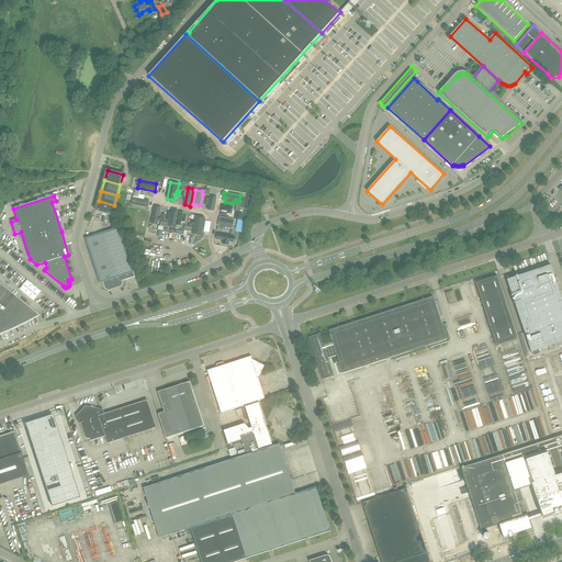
[(149,201),(132,198),(131,204),(148,208),(149,201)]
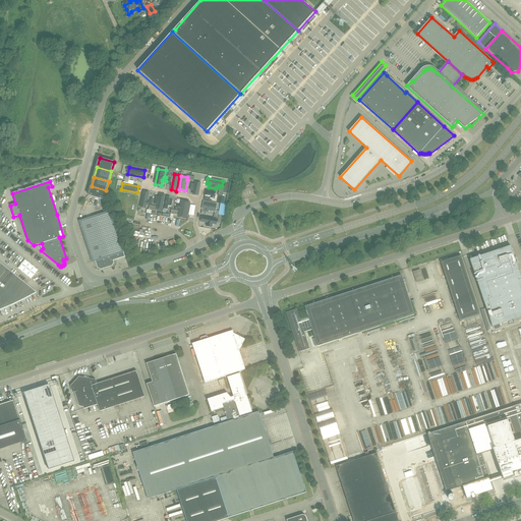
[(90,195),(104,199),(106,190),(92,186),(89,195),(90,195)]
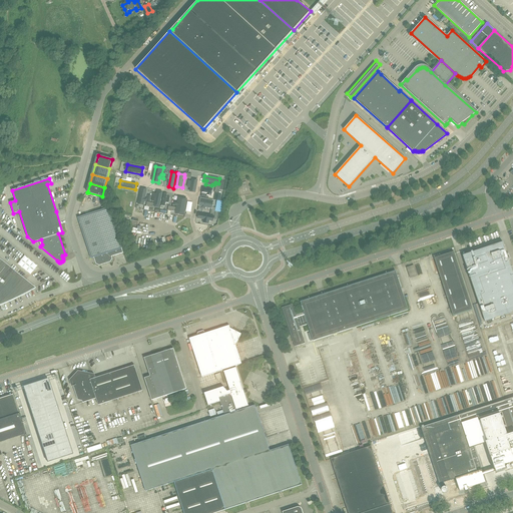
[(137,204),(143,205),(144,202),(145,202),(146,198),(145,198),(147,189),(140,187),(137,204)]
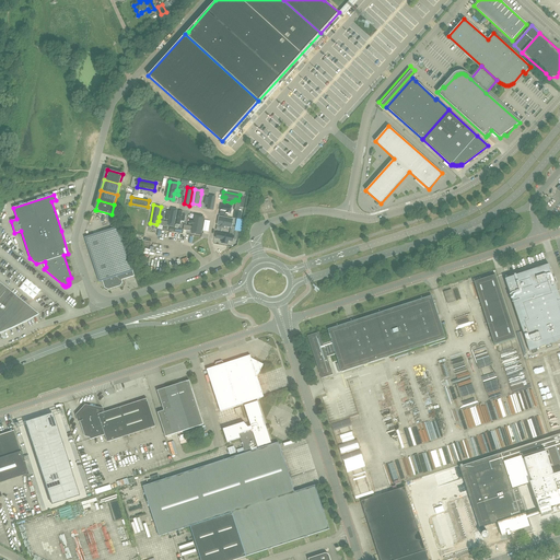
[(170,220),(168,226),(174,228),(177,209),(172,208),(171,211),(167,211),(166,219),(170,220)]
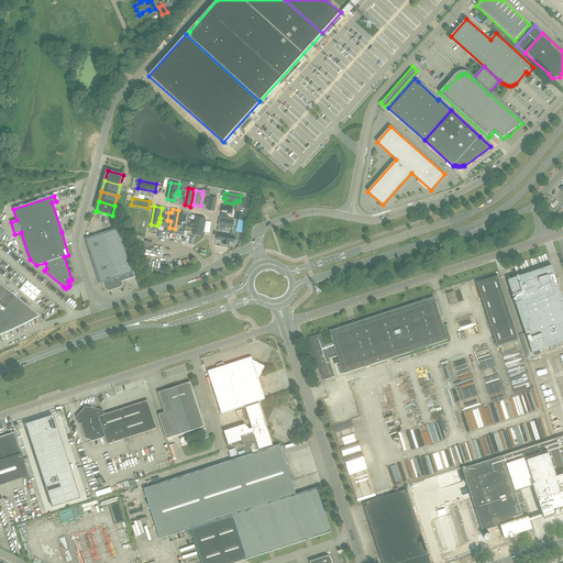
[(220,216),(234,219),(235,213),(232,212),(233,210),(228,209),(228,212),(221,210),(220,216)]
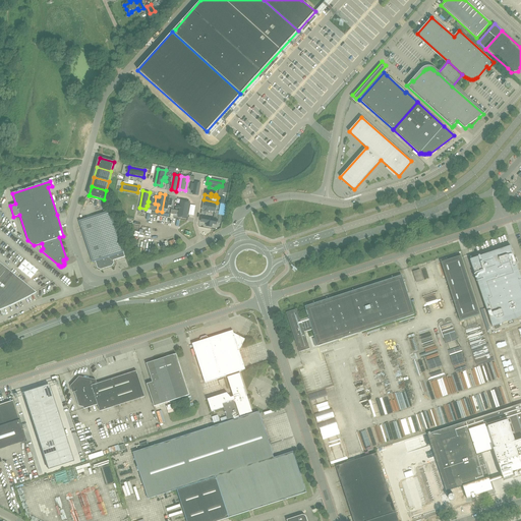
[(164,210),(168,210),(168,206),(172,207),(173,200),(170,199),(171,197),(167,196),(164,210)]
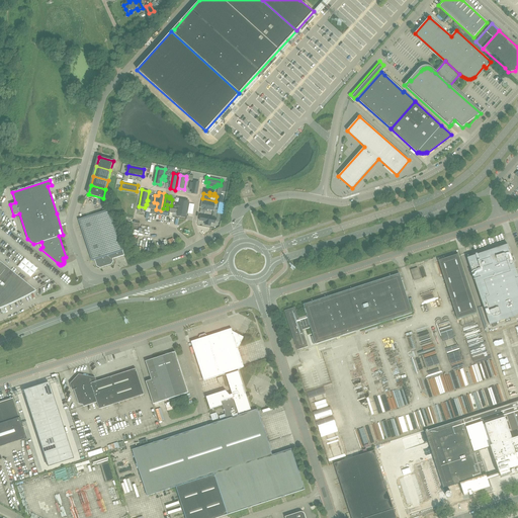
[(188,200),(180,198),(179,204),(176,203),(175,207),(178,208),(177,216),(184,218),(188,200)]
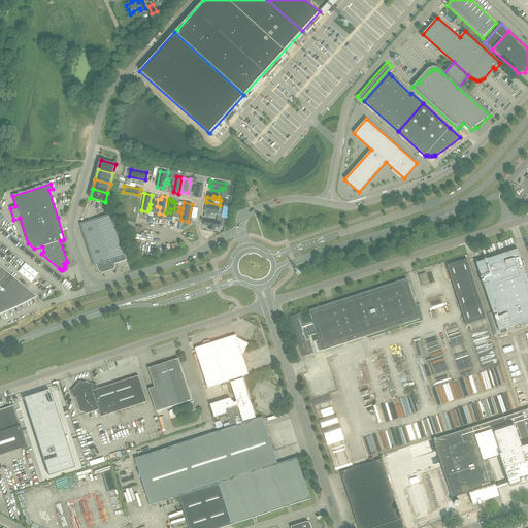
[(204,212),(217,216),(219,207),(206,204),(204,212)]
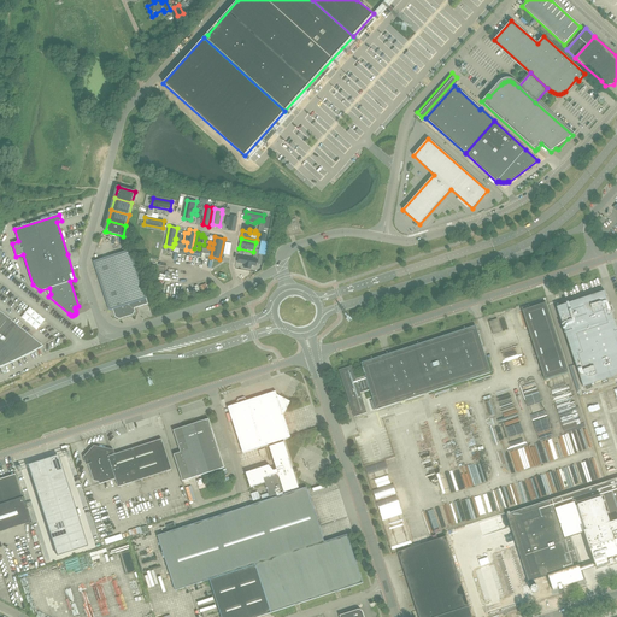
[(113,310),(116,317),(116,318),(116,319),(118,319),(119,319),(133,315),(135,311),(134,309),(148,304),(130,250),(95,260),(93,262),(110,311),(113,310)]
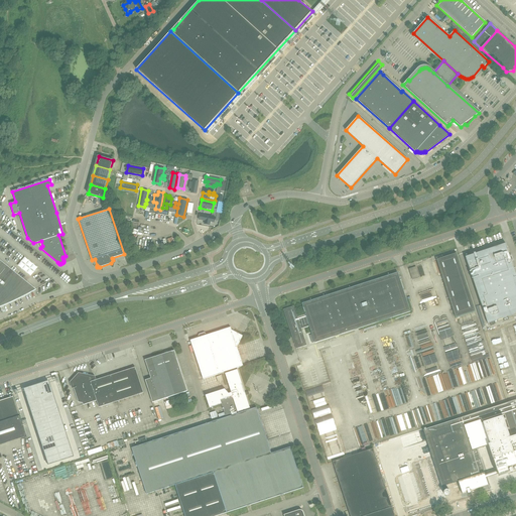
[(199,220),(214,223),(215,217),(211,216),(212,213),(205,211),(204,214),(200,213),(199,220)]
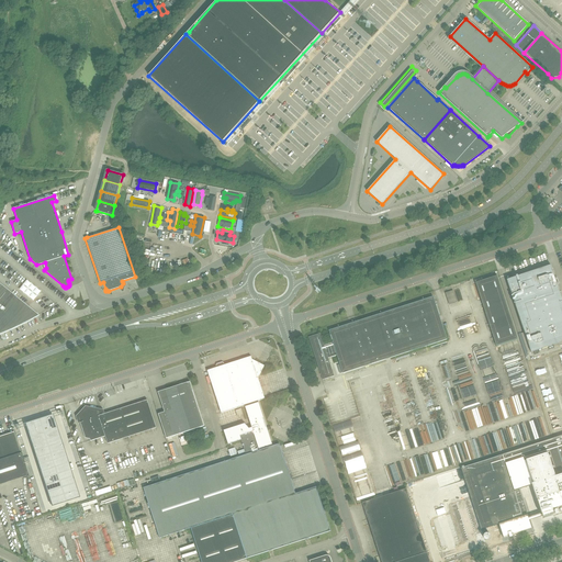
[(509,279),(507,280),(531,352),(561,341),(561,298),(551,265),(509,279)]
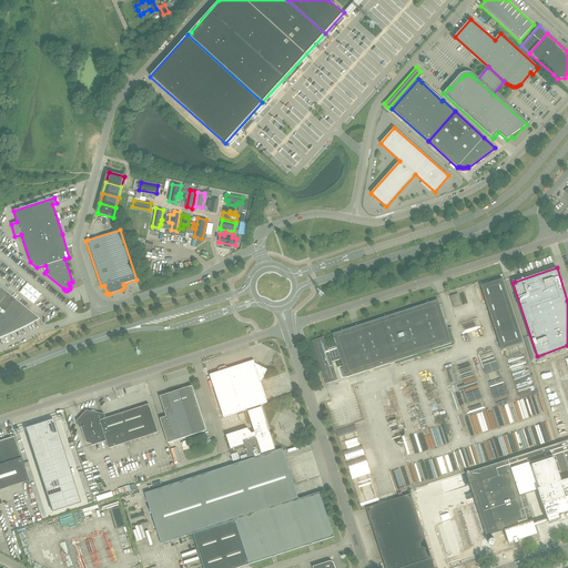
[(501,350),(523,343),(524,343),(503,279),(480,286),(501,350)]
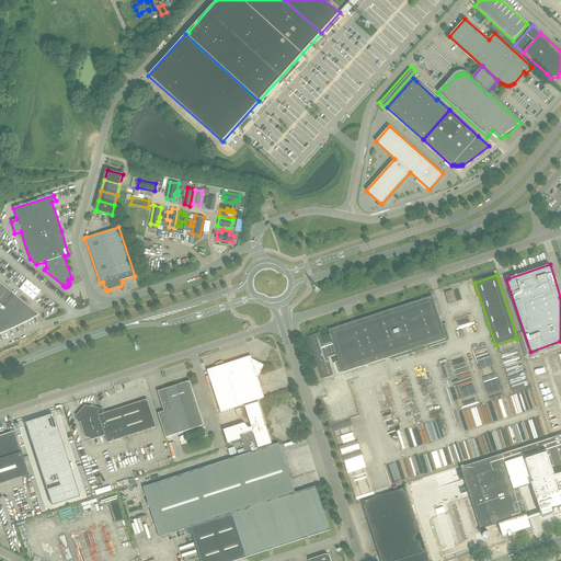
[(34,300),(43,292),(29,279),(21,288),(34,300)]
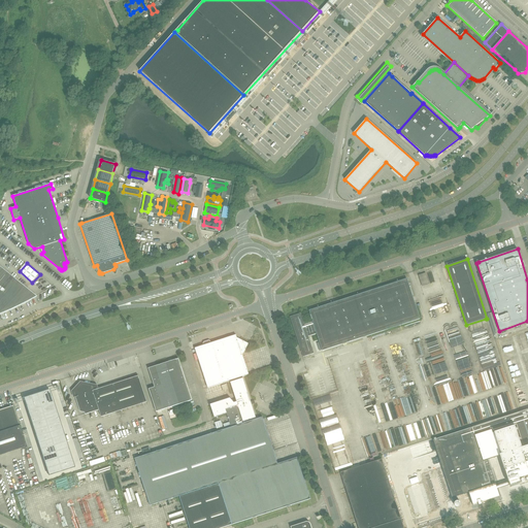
[(0,267),(0,314),(1,315),(6,312),(11,309),(17,307),(21,305),(26,302),(31,299),(36,297),(0,267)]
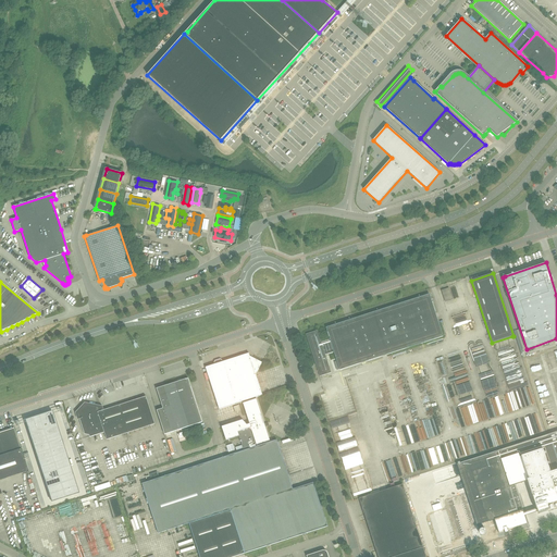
[(429,295),(347,321),(326,327),(330,339),(321,343),(318,331),(314,331),(306,334),(316,362),(320,376),(331,372),(325,355),(334,353),(339,370),(443,336),(429,295)]
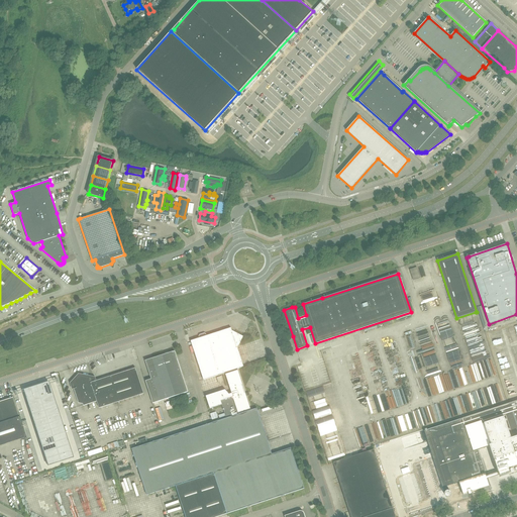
[(236,345),(238,345),(242,336),(234,332),(232,332),(230,328),(206,336),(206,334),(205,333),(199,335),(199,336),(199,338),(191,341),(192,343),(194,349),(203,380),(219,375),(223,374),(225,373),(231,394),(229,394),(225,390),(206,396),(210,408),(222,405),(225,413),(226,418),(250,410),(245,393),(237,369),(243,367),(242,365),(236,345)]
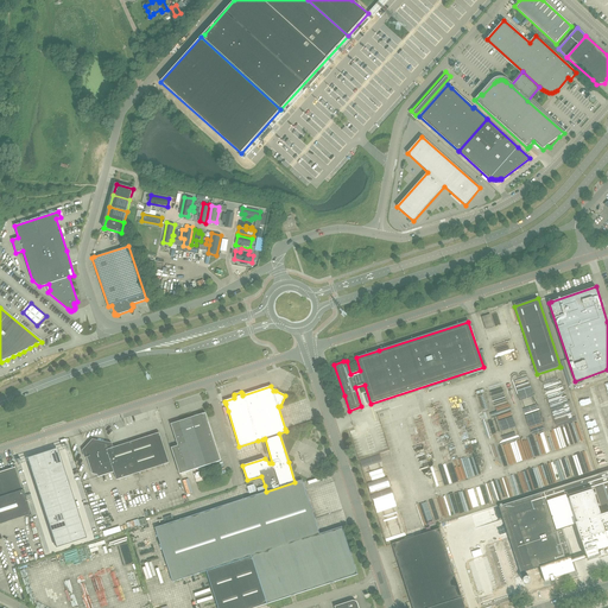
[(221,461),(219,453),(206,413),(171,424),(178,445),(171,448),(181,474),(200,468),(219,462),(221,461)]
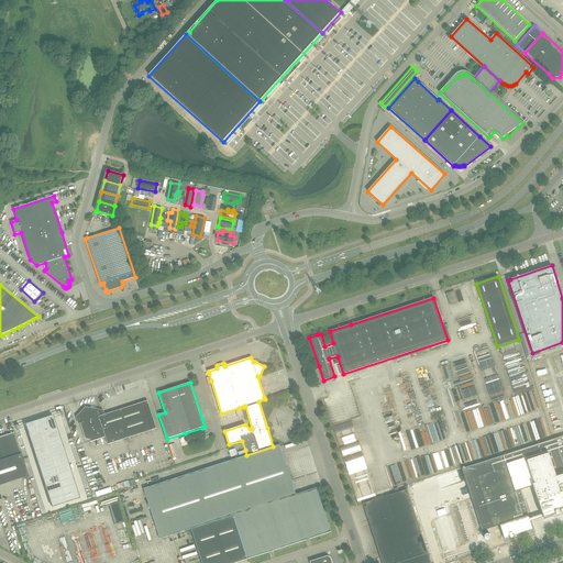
[(550,397),(549,392),(554,389),(552,384),(543,386),(550,411),(554,410),(553,405),(555,404),(553,396),(550,397)]
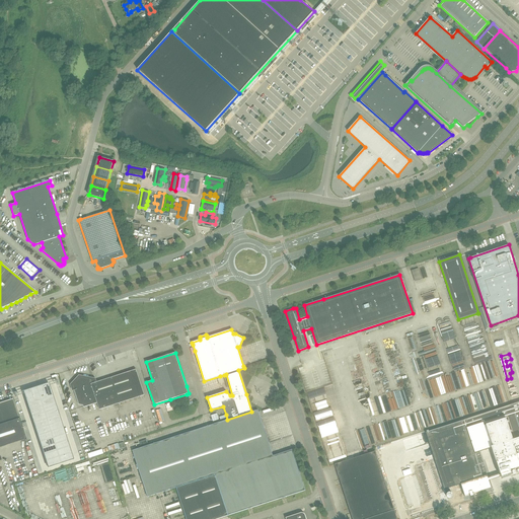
[(136,369),(131,371),(90,384),(89,379),(86,380),(86,381),(78,379),(73,385),(79,403),(83,405),(84,408),(94,403),(97,402),(99,410),(139,396),(144,395),(137,373),(136,369)]
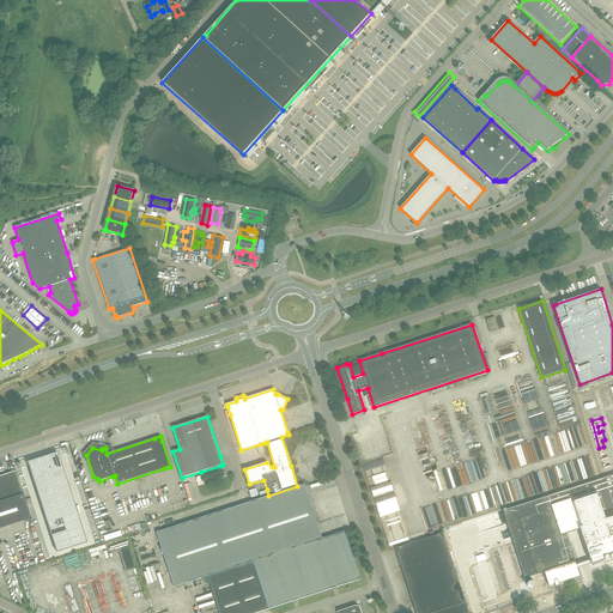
[(58,453),(49,455),(55,471),(62,468),(58,453)]
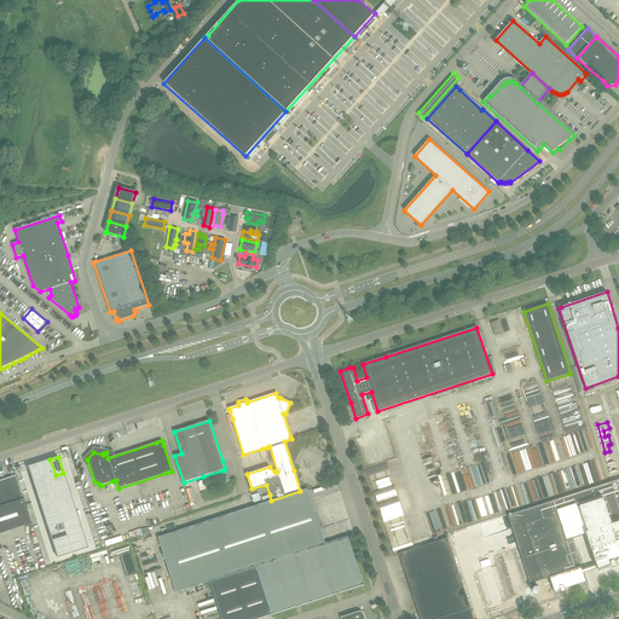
[(50,460),(42,462),(48,478),(56,475),(50,460)]
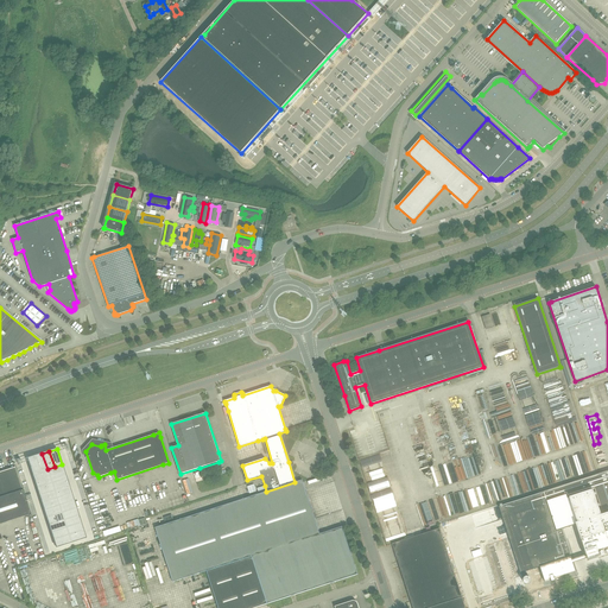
[(42,454),(35,456),(39,472),(48,469),(42,454)]
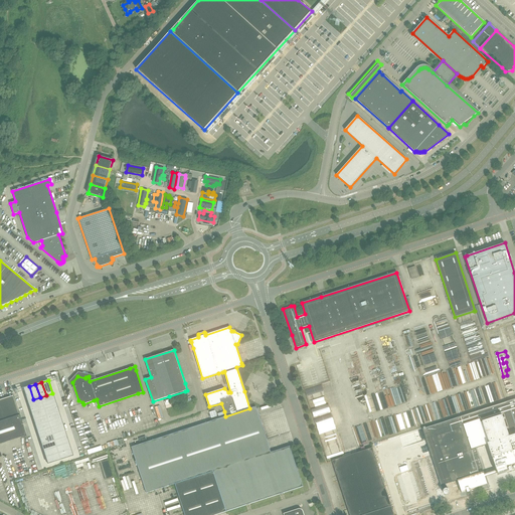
[(29,386),(23,388),(27,401),(33,399),(29,386)]
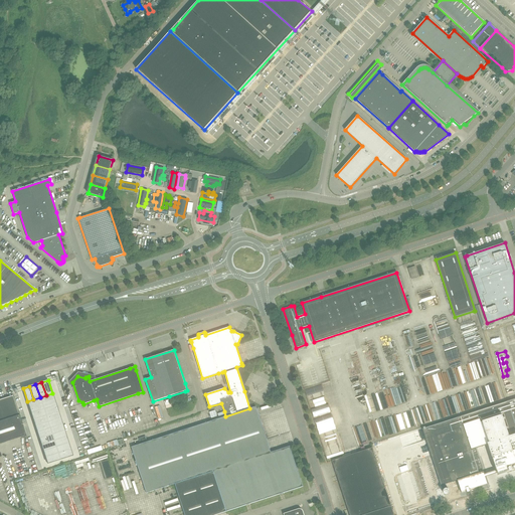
[(46,395),(40,397),(42,403),(54,399),(52,393),(46,395)]
